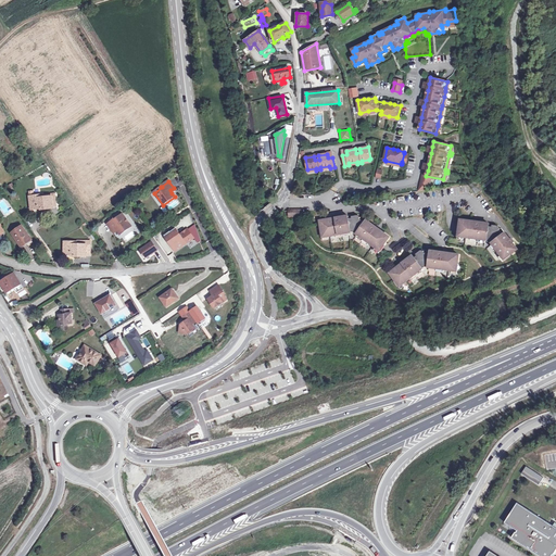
[(55,193),(39,196),(39,199),(51,198),(53,209),(57,207),(55,193)]
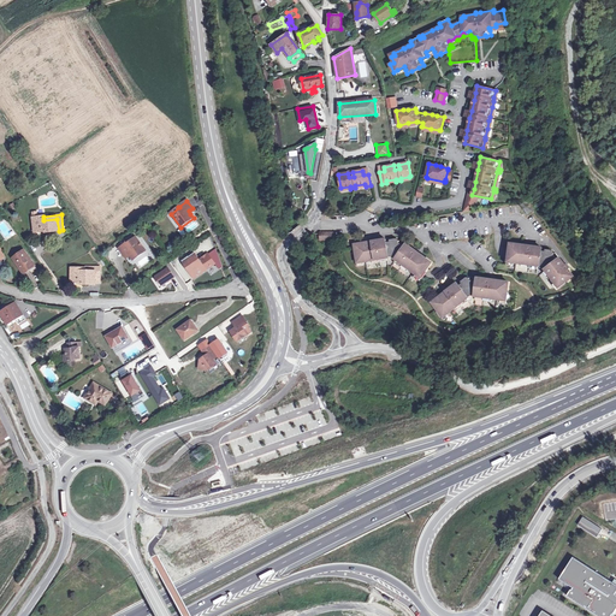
[(36,218),(33,218),(35,232),(45,231),(45,232),(59,231),(57,219),(43,220),(43,217),(36,218)]
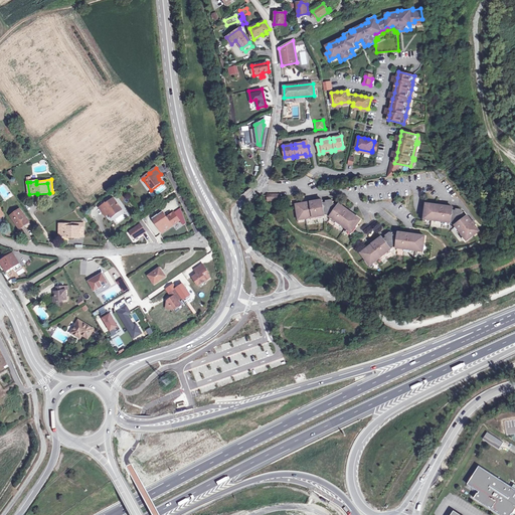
[(107,202),(99,208),(104,214),(107,212),(109,214),(111,218),(122,210),(114,198),(108,203),(107,202)]
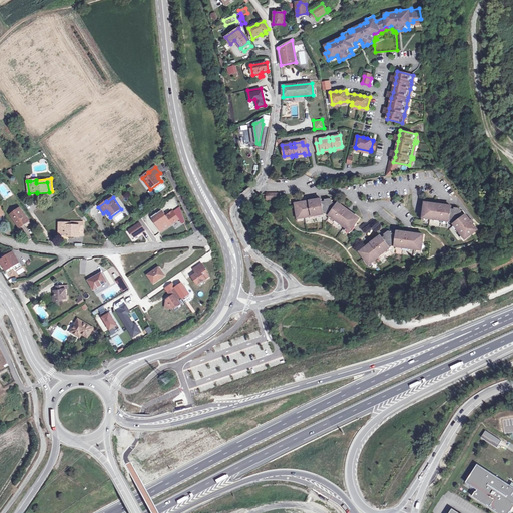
[(349,227),(351,229),(355,224),(357,225),(362,218),(340,203),(339,205),(334,201),(332,200),(329,200),(324,201),(324,199),(297,203),(299,211),(300,211),(301,218),(304,217),(311,216),(318,215),(325,214),(326,213),(326,211),(329,211),(333,213),(331,215),(332,216),(338,219),(343,223),(349,227)]
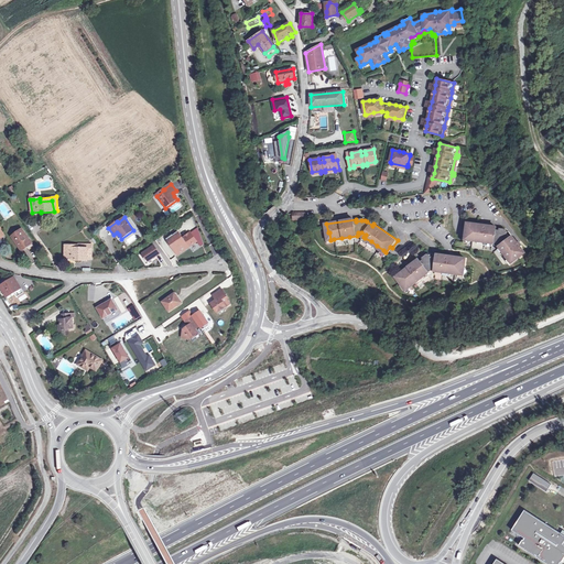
[(469,223),(468,231),(470,232),(469,240),(472,240),(479,241),(487,242),(495,243),(496,243),(496,241),(500,241),(502,245),(501,246),(502,248),(507,252),(509,257),(510,258),(512,261),(519,257),(520,258),(527,252),(522,247),(523,246),(521,242),(520,243),(514,236),(512,238),(508,232),(507,230),(503,230),(498,229),(498,227),(469,223)]
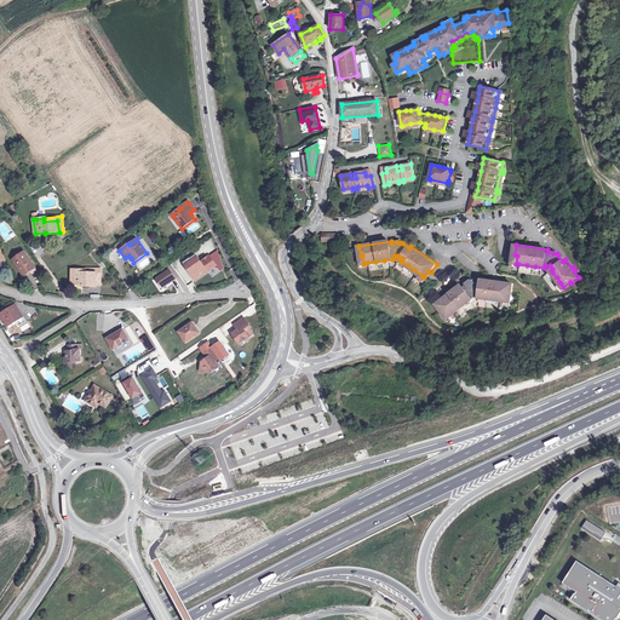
[(24,275),(34,269),(24,254),(15,260),(24,275)]
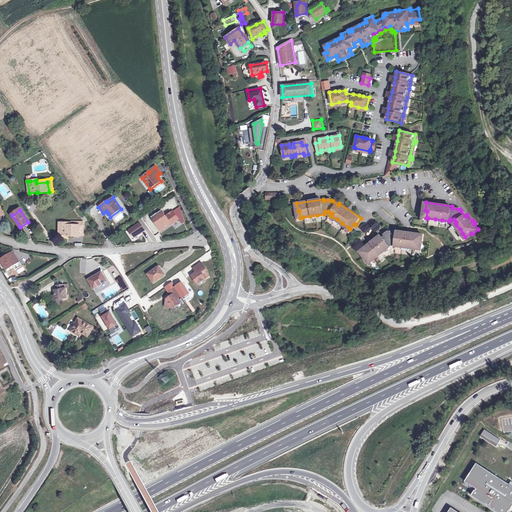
[(163,212),(158,215),(155,218),(160,226),(158,227),(161,232),(179,219),(173,211),(166,216),(163,212)]
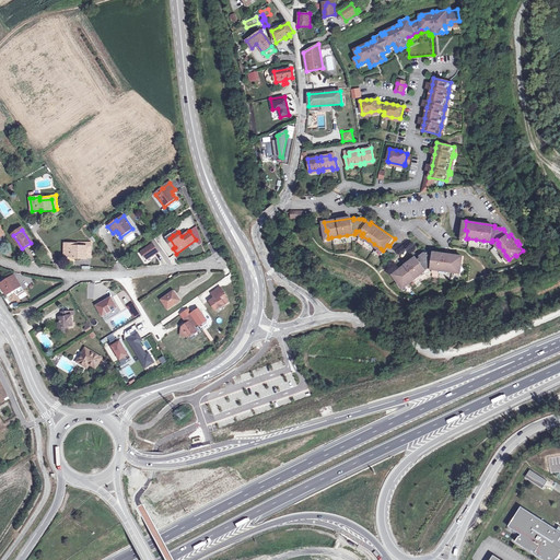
[(170,238),(173,235),(172,234),(172,233),(165,237),(173,248),(175,247),(170,238)]
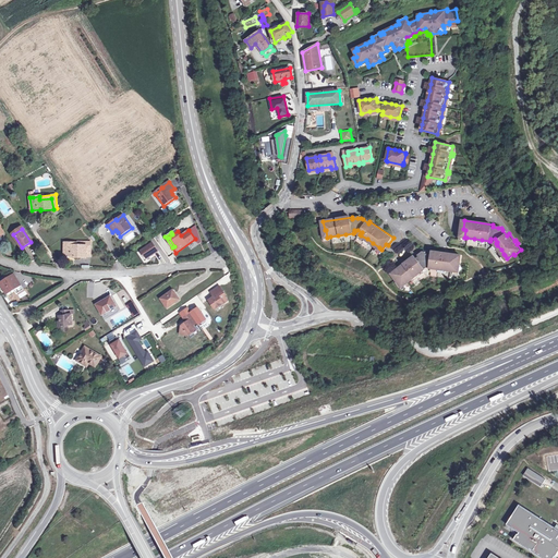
[(76,245),(76,243),(64,243),(64,256),(74,256),(74,258),(86,257),(86,256),(91,256),(91,245),(76,245)]
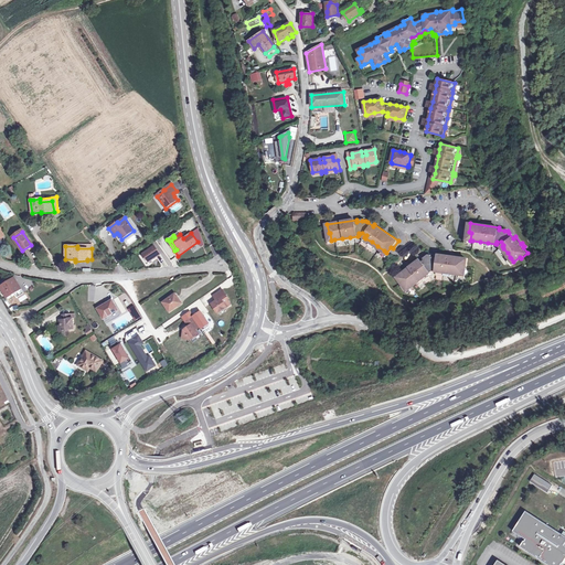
[(150,262),(161,254),(156,246),(145,254),(150,262)]
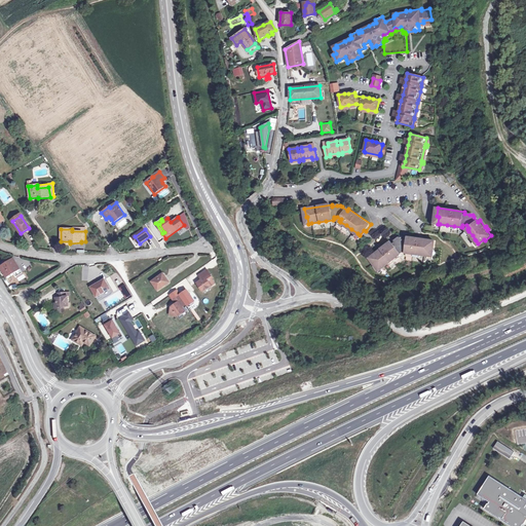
[(366,231),(364,230),(360,235),(358,233),(355,236),(361,239),(366,231)]
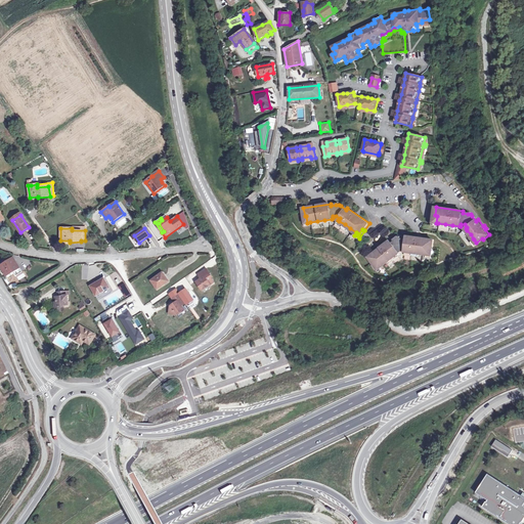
[(398,254),(400,253),(399,251),(401,249),(405,250),(405,252),(406,252),(413,253),(420,254),(427,255),(431,255),(432,248),(433,249),(434,241),(407,236),(407,238),(401,238),(399,237),(396,239),(392,243),(391,241),(368,257),(375,264),(376,263),(380,268),(382,266),(388,262),(393,258),(398,254)]
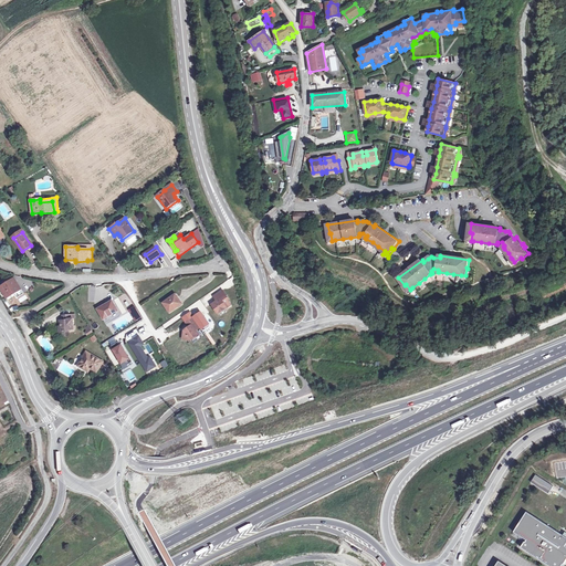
[(8,284),(8,283),(1,287),(7,297),(14,293),(17,295),(21,292),(20,290),(21,289),(16,280),(8,284)]
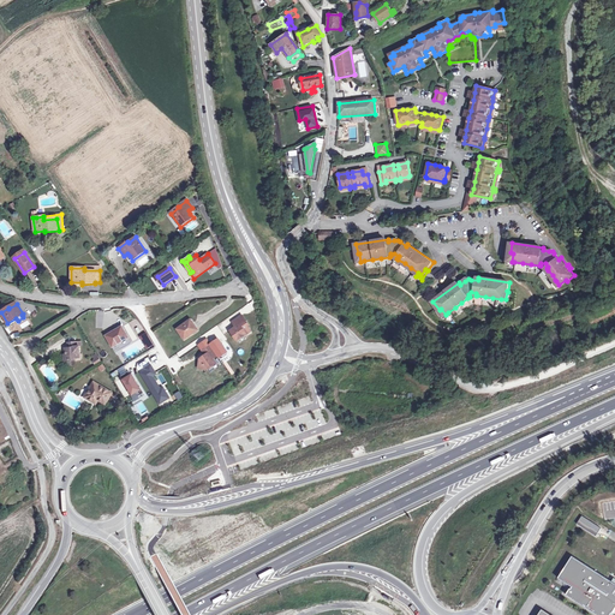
[(448,312),(446,315),(441,309),(440,310),(439,310),(446,320),(451,315),(448,312)]
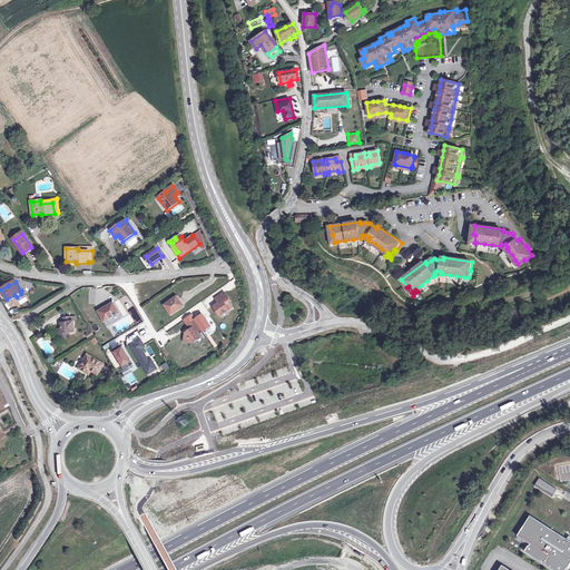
[(218,303),(213,306),(219,316),(232,306),(229,302),(231,302),(224,292),(217,296),(220,301),(218,303)]
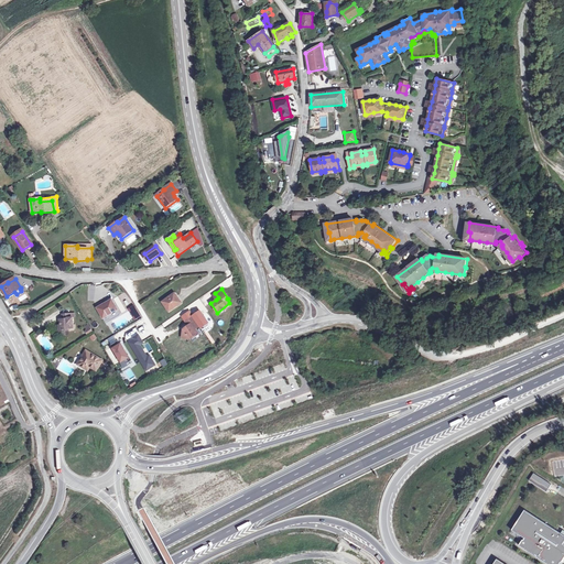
[(181,302),(176,295),(172,299),(170,296),(162,302),(169,312),(181,302)]
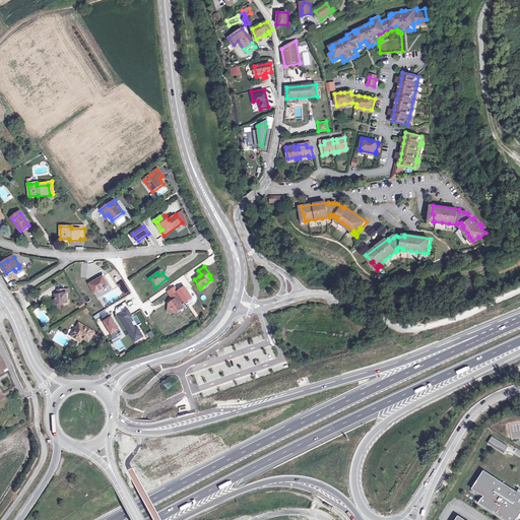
[(96,281),(96,280),(89,284),(94,294),(96,297),(102,294),(103,295),(110,290),(111,289),(110,289),(109,285),(104,277),(96,281)]
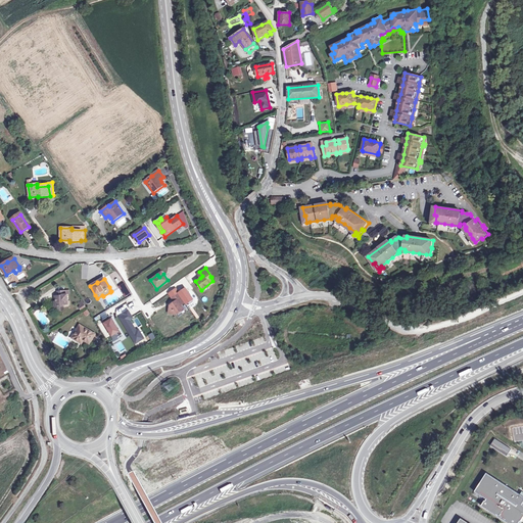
[(120,286),(126,296),(131,293),(125,283),(120,286)]
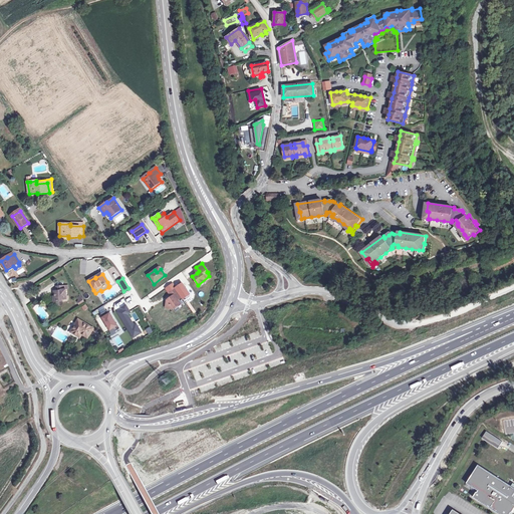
[(57,287),(57,291),(55,291),(55,296),(54,296),(54,302),(63,301),(63,299),(66,299),(66,294),(67,294),(66,289),(64,289),(64,286),(57,287)]
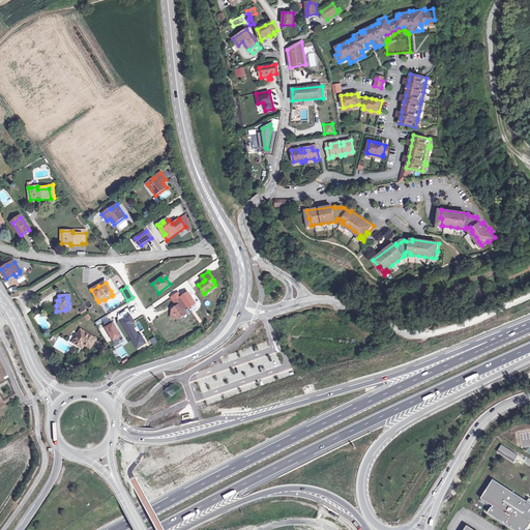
[(171,317),(178,318),(185,313),(182,308),(187,305),(181,297),(174,301),(177,305),(172,310),(171,317)]
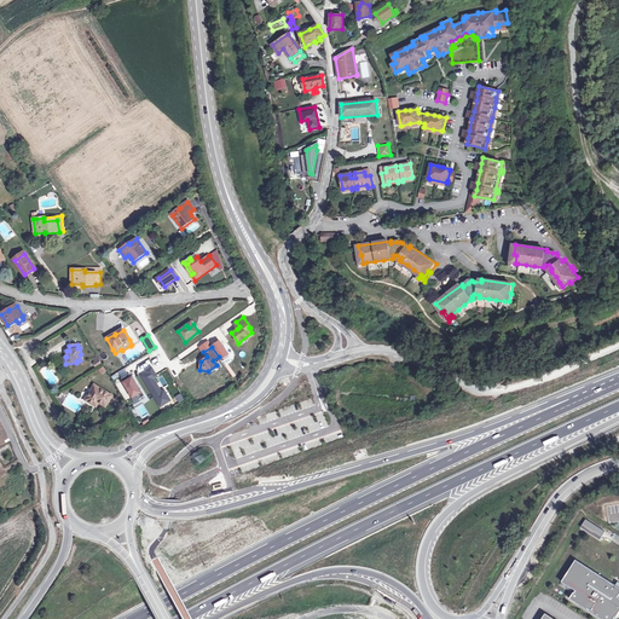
[(91,359),(96,366),(102,363),(97,356),(91,359)]
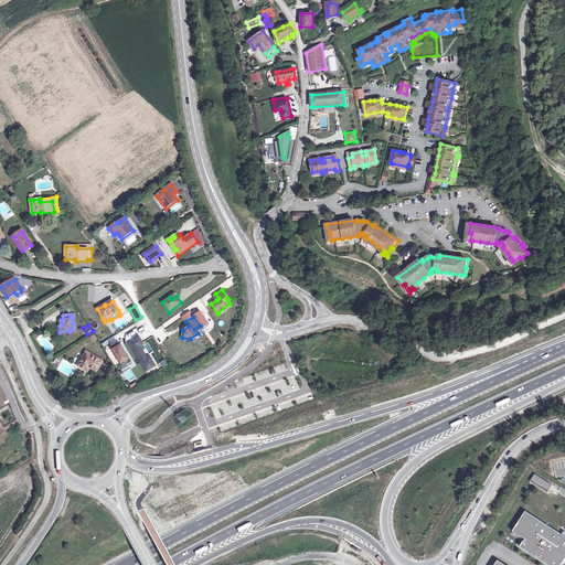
[(139,345),(142,343),(139,338),(138,339),(137,337),(134,339),(135,340),(130,343),(147,371),(155,365),(149,356),(147,358),(139,345)]
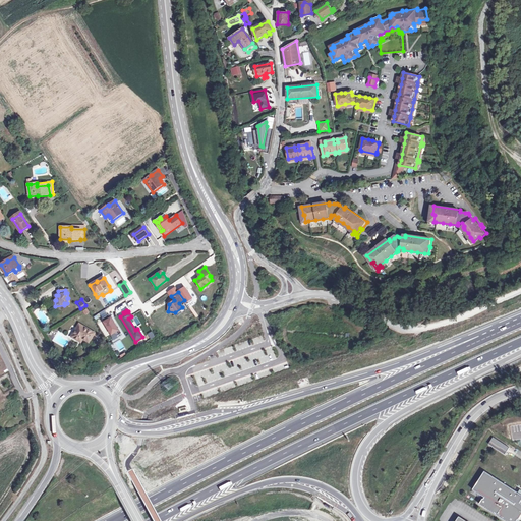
[(112,315),(103,321),(111,334),(120,330),(112,315)]
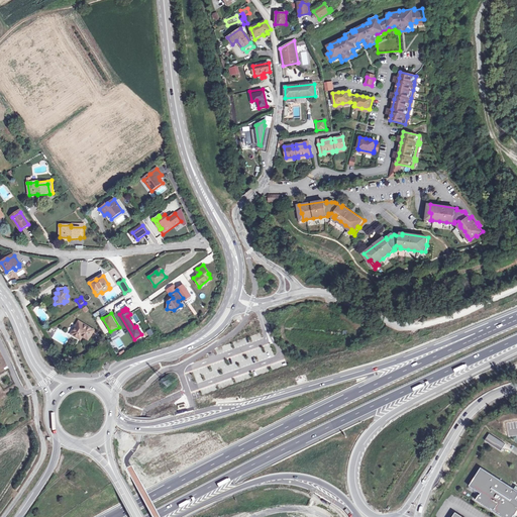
[(77,326),(72,334),(81,339),(83,335),(88,339),(90,336),(93,332),(93,331),(79,322),(77,326)]
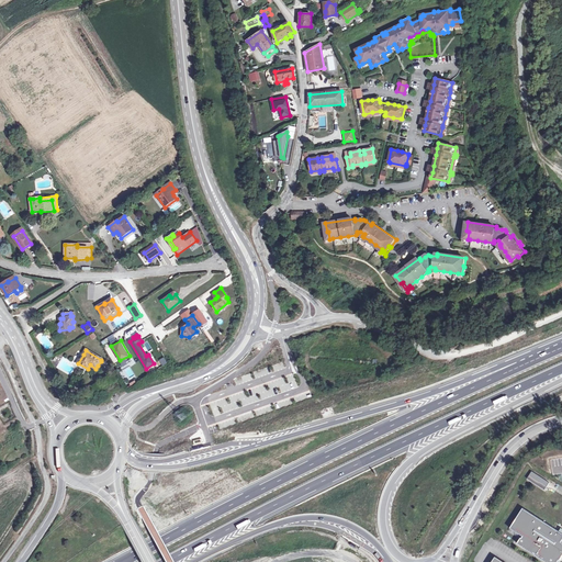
[(532,472),(527,479),(544,490),(550,483),(532,472)]
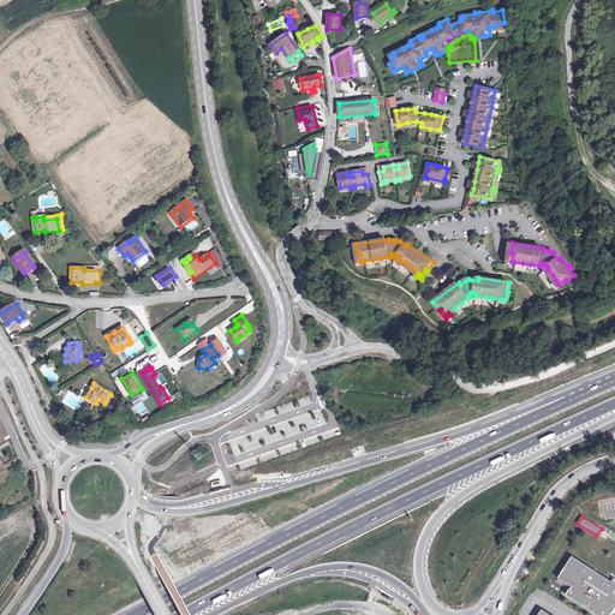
[(571,589),(566,595),(597,614),(610,614),(613,613),(613,614),(614,610),(614,584),(572,556),(559,578),(572,586),(572,587),(571,589)]
